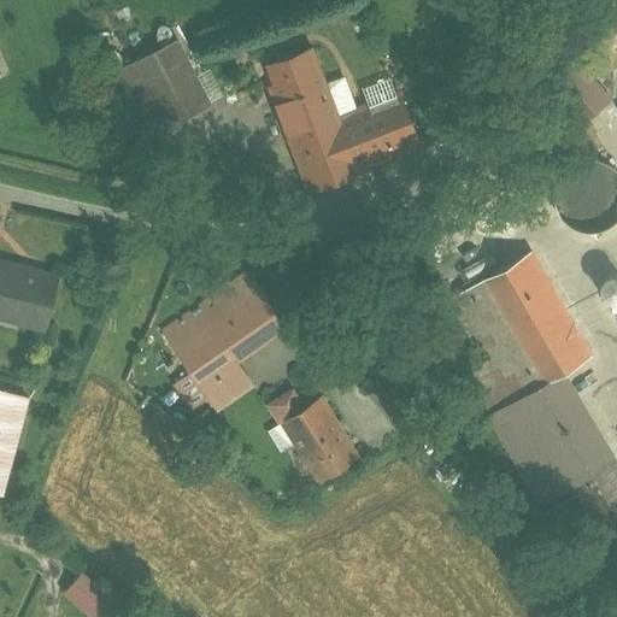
[(613,101),(556,33),(533,53),(591,121),(613,101)]
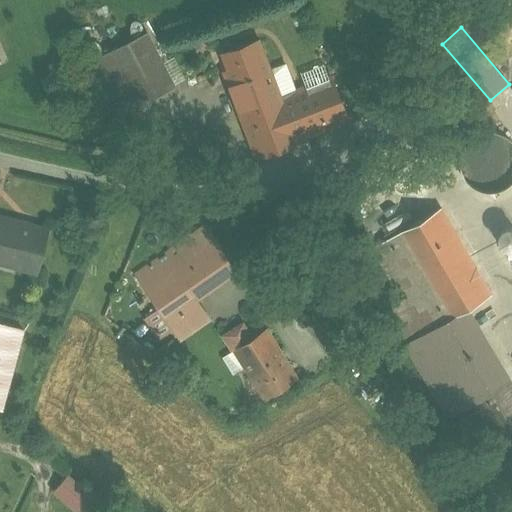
[(148,32),(92,61),(120,115),(176,86),(148,32)]
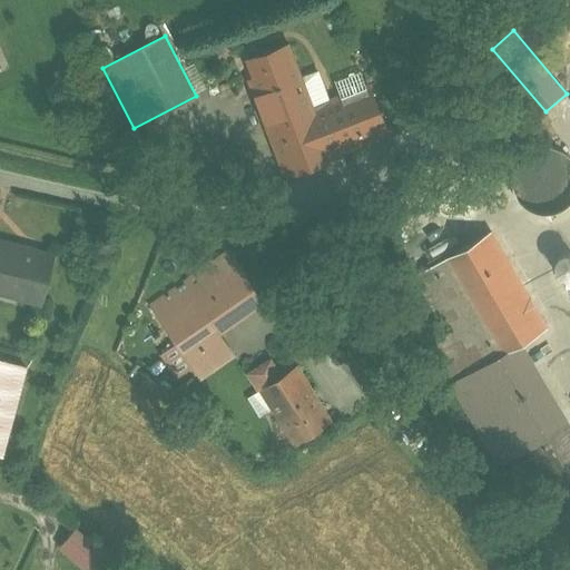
[(291,45),(251,59),(264,92),(257,95),(268,124),(313,107),(291,45)]
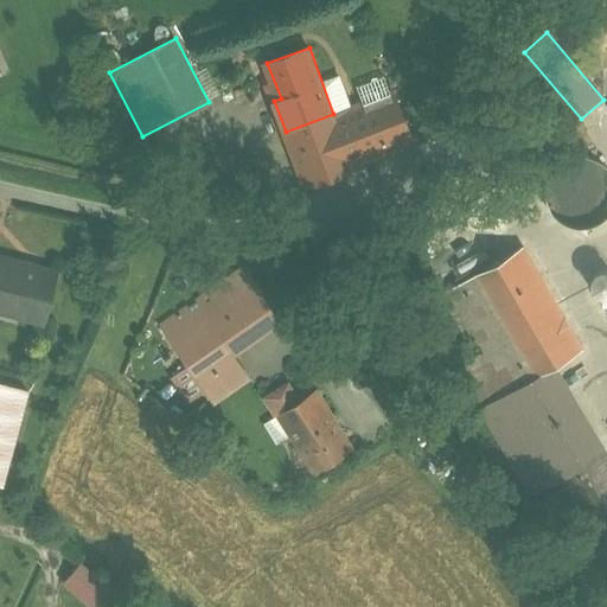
[(333,114),(286,132),(306,186),(362,165),(360,164),(415,142),(395,91),(333,114)]
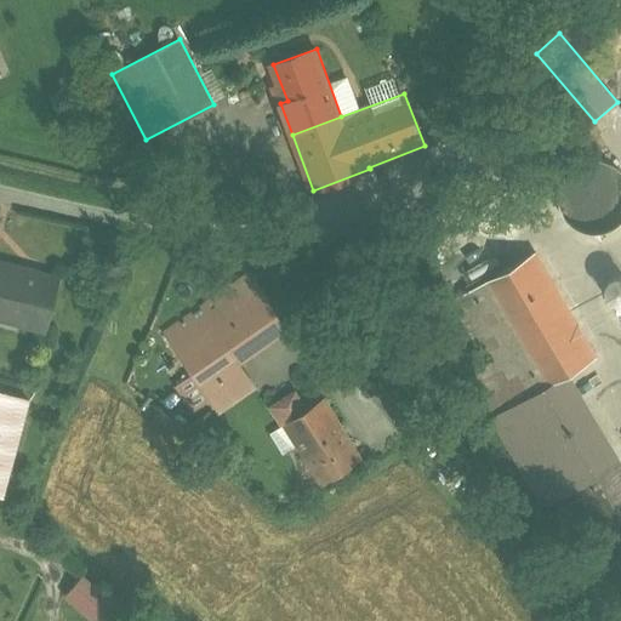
[(607,160),(597,159),(587,160),(579,165),(570,170),(564,178),(560,187),(559,197),(562,206),(565,216),(571,223),(579,229),(588,233),(598,234),(608,233),(616,229),(620,224),(620,167),(616,164),(607,160)]
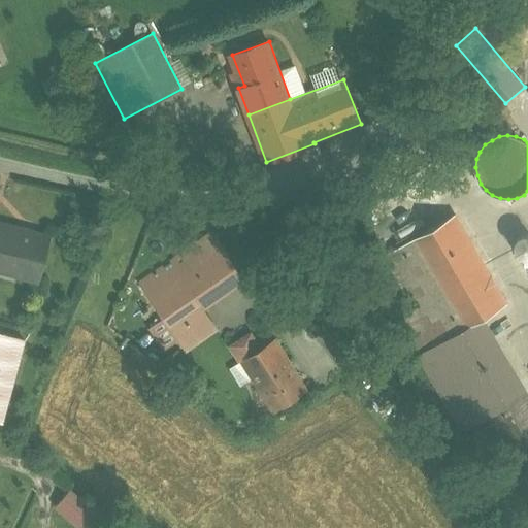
[(456,213),(387,254),(418,306),(439,343),(469,326),(508,303),(456,213)]
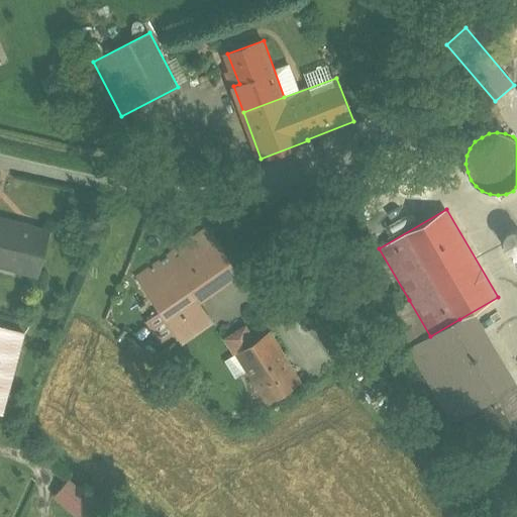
[(53,230),(0,215),(0,257),(20,263),(20,266),(41,271),(53,230)]
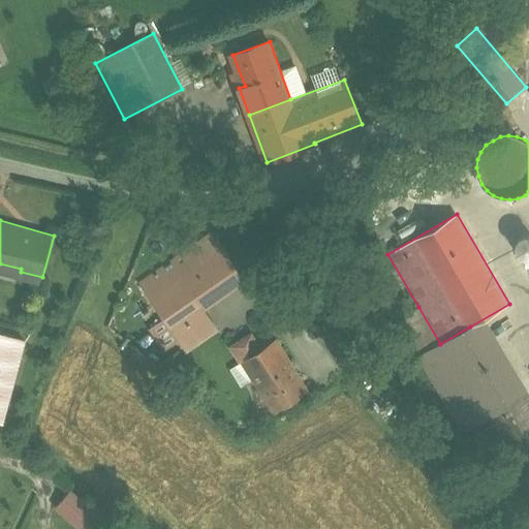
[(216,235),(144,284),(188,348),(218,329),(196,296),(237,268),(216,235)]
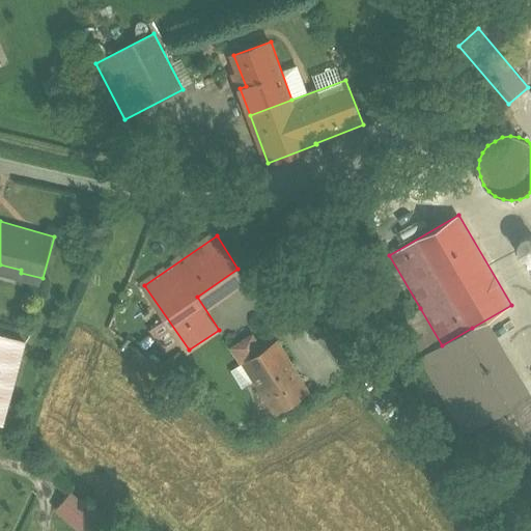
[(521,245),(519,246),(518,248),(516,251),(516,254),(518,256),(520,258),(523,259),(525,260),(528,259),(530,258),(530,256),(530,246),(530,247),(529,245),(527,244),(524,244),(521,245)]
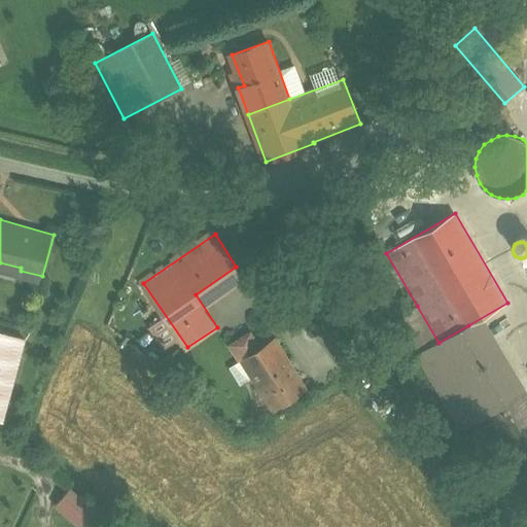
[(468,325),(438,343),(417,306),(401,315),(461,417),(506,390),(468,325)]
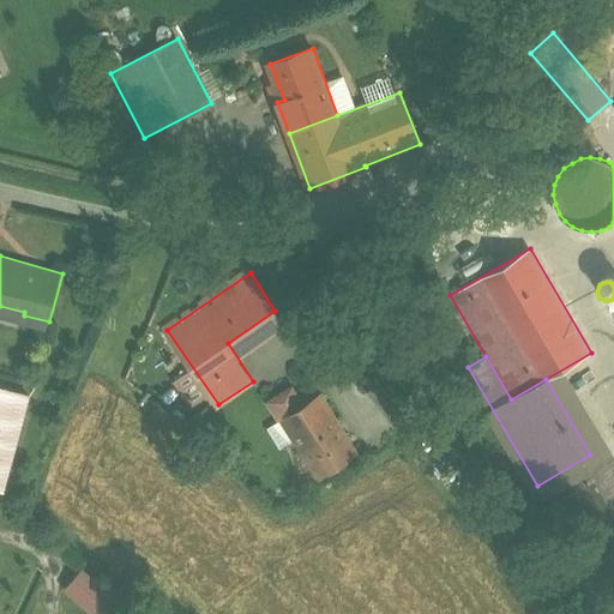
[(31,395),(0,385),(0,485),(5,487),(31,395)]
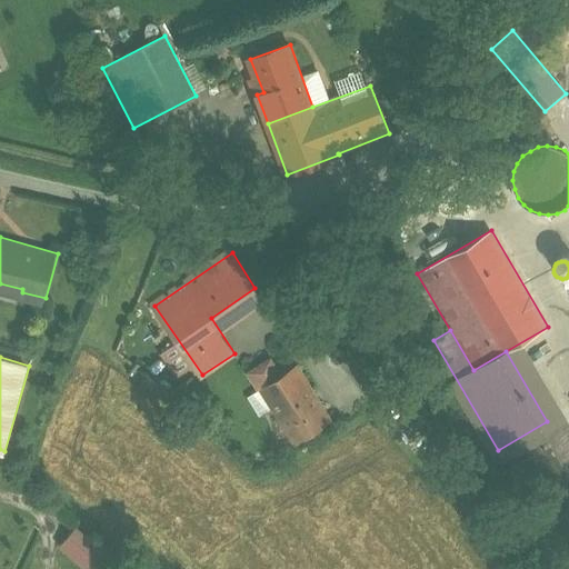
[(302,368),(285,379),(273,362),(256,375),(299,445),(336,421),(302,368)]
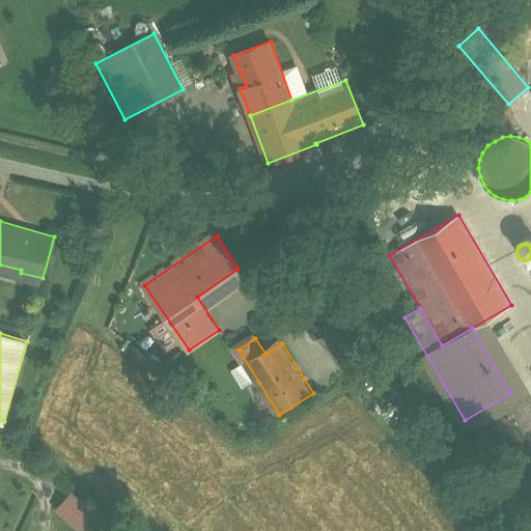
[(530,399),(529,396),(493,417),(530,481),(530,399)]
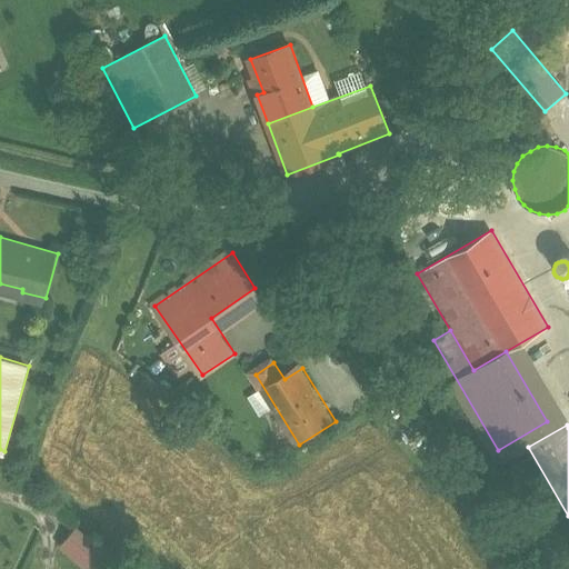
[(103,555),(82,535),(71,547),(92,567),(103,555)]
